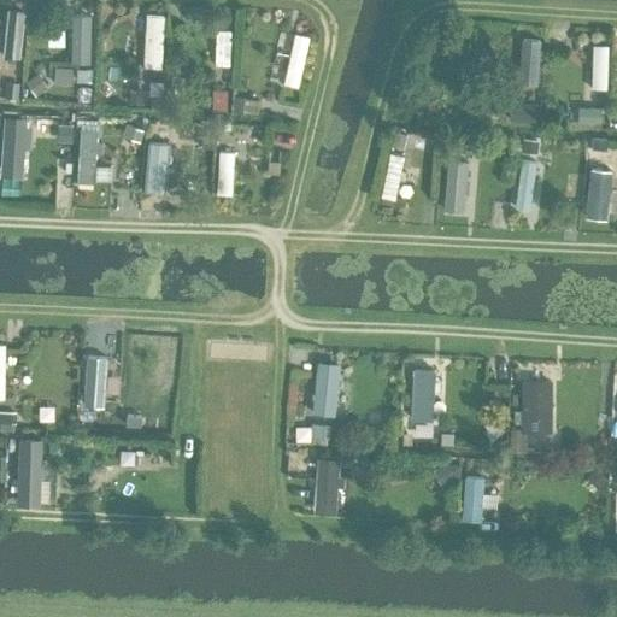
[(9,10),(4,56),(22,57),(25,11),(9,10)]
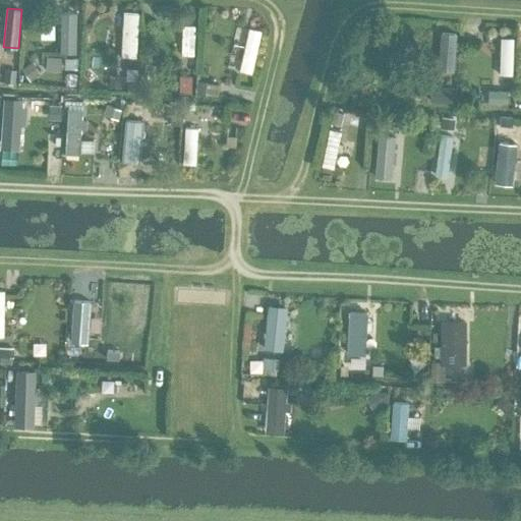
[(124,12),(122,57),(138,58),(140,13),(124,12)]
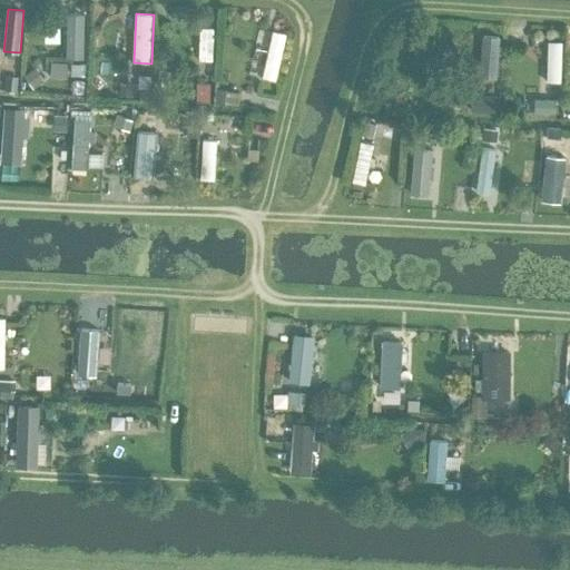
[(84,16),(67,16),(65,60),(81,60),(84,16)]
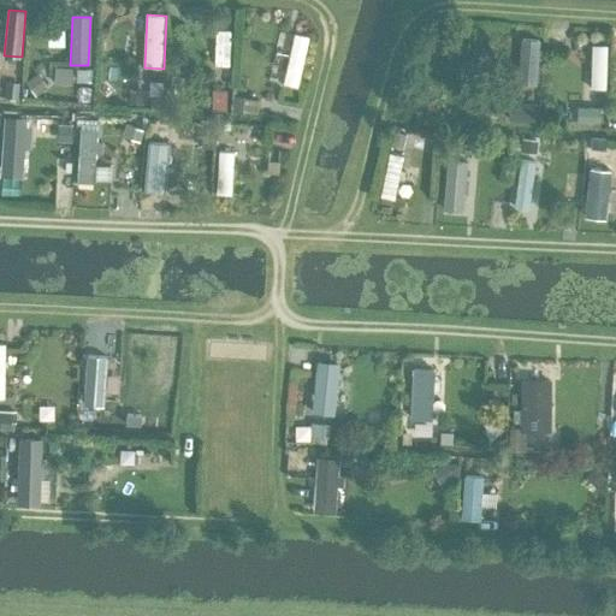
[(217,30),(214,64),(230,65),(232,31),(217,30)]
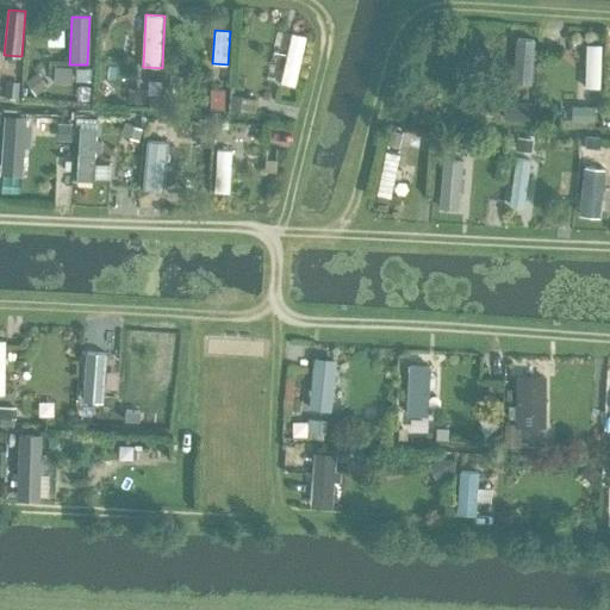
[(292,35),(281,82),(294,86),(306,38),(306,37),(292,33),(292,35)]
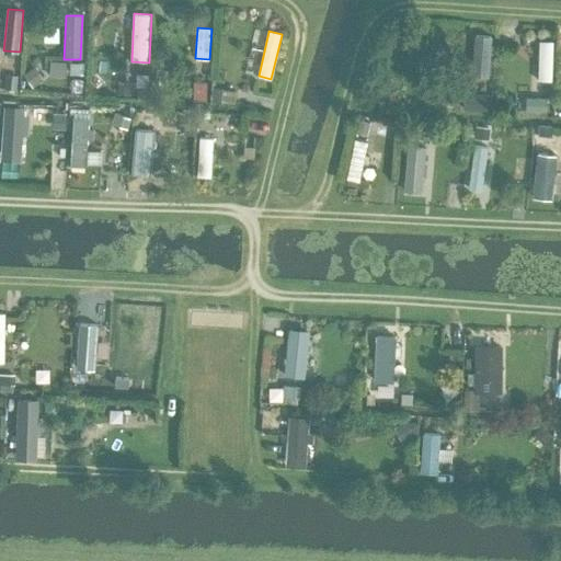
[(476,38),(474,78),(490,78),(491,39),(476,38)]
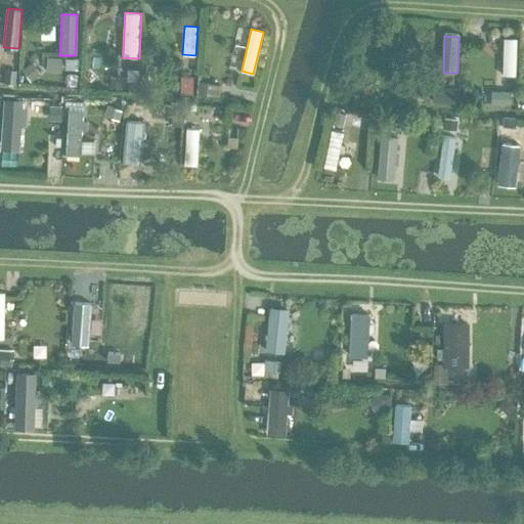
[(504,40),(503,75),(515,75),(516,37),(504,37),(504,40)]
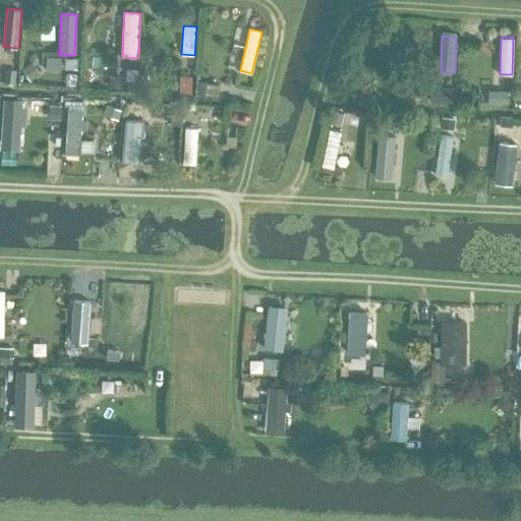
[(46,69),(60,70),(61,56),(47,55),(46,69)]
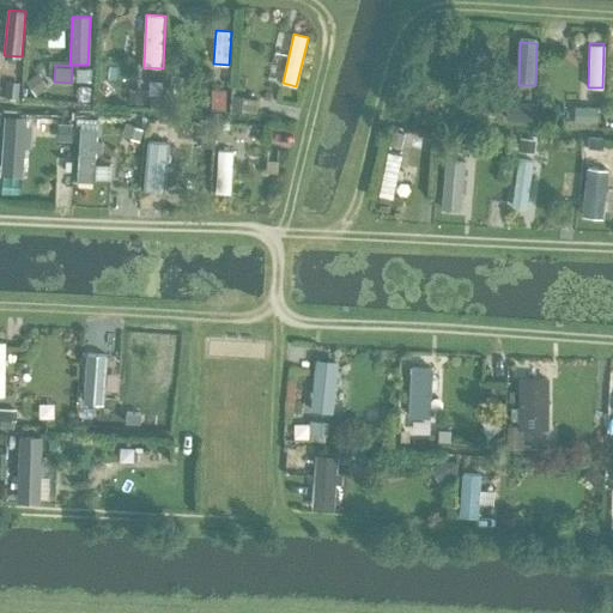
[(129,90),(128,103),(143,104),(144,91),(129,90)]
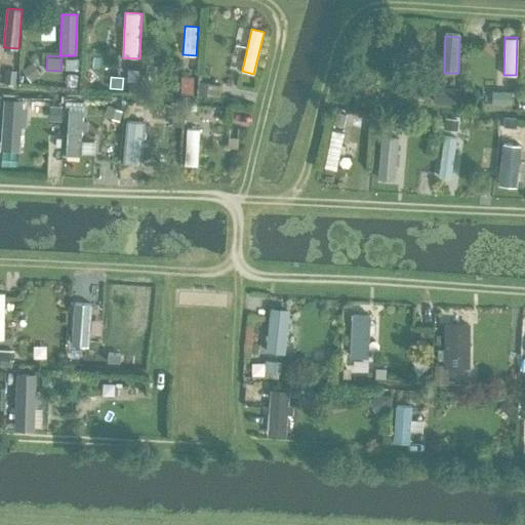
[(434,102),(454,103),(455,87),(435,85),(434,102)]
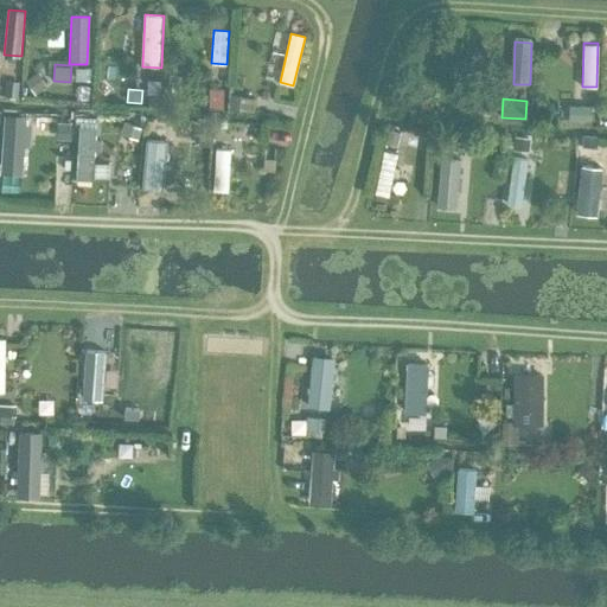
[(596,103),(581,103),(581,117),(596,117),(596,103)]
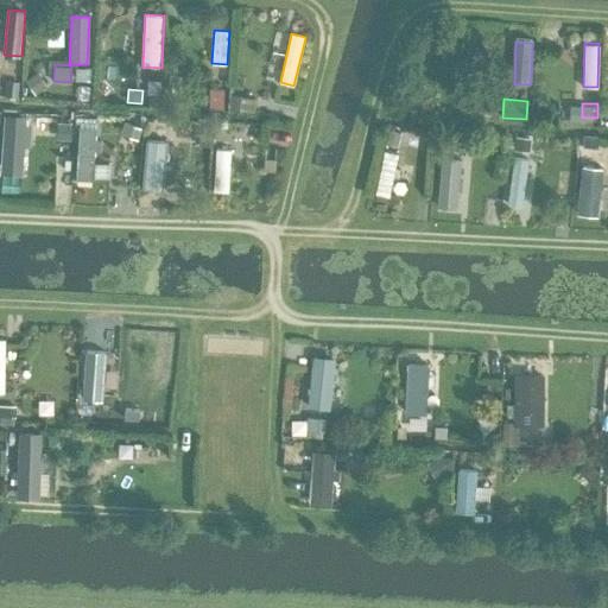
[(26,118),(4,116),(0,176),(23,177),(26,118)]
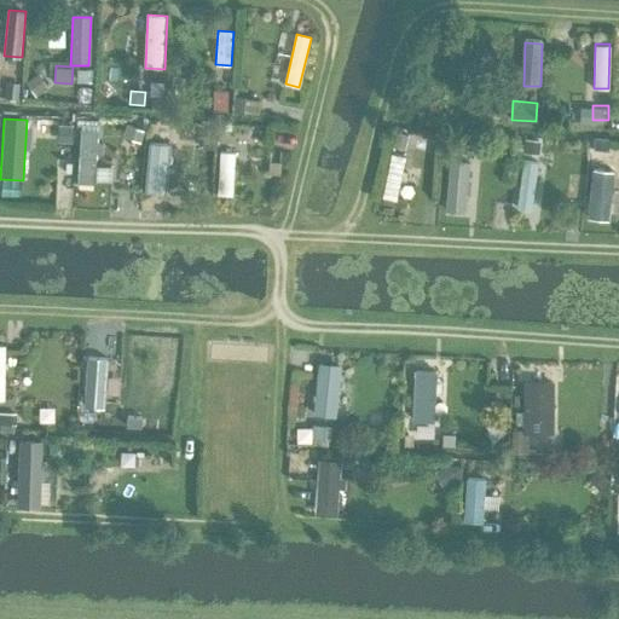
[(94,185),(97,132),(80,131),(77,184),(94,185)]
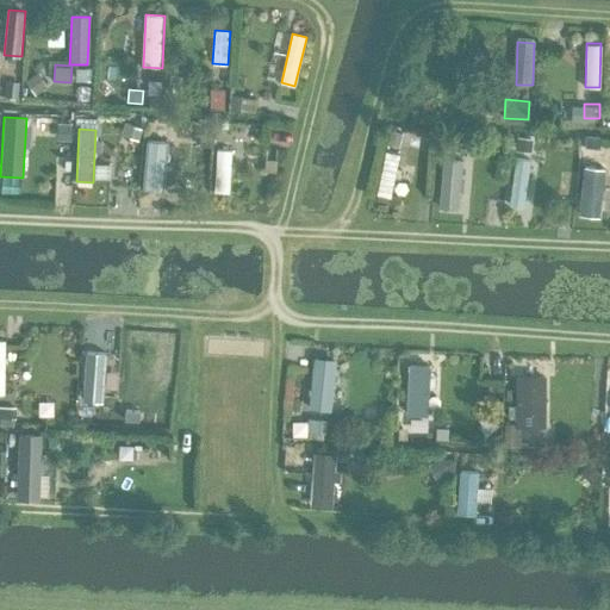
[(203,130),(201,144),(213,145),(215,132),(203,130)]
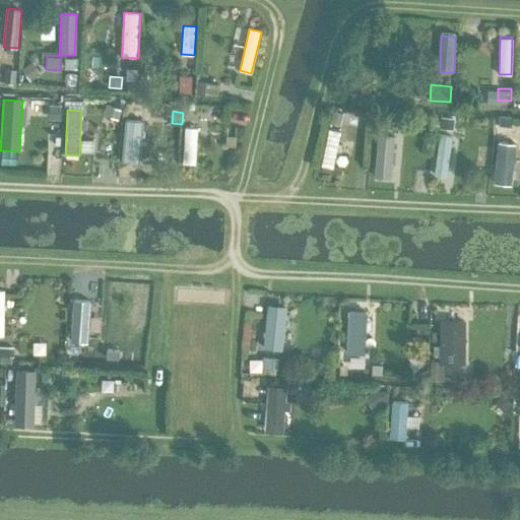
[(500,116),(499,125),(512,126),(512,117),(500,116)]
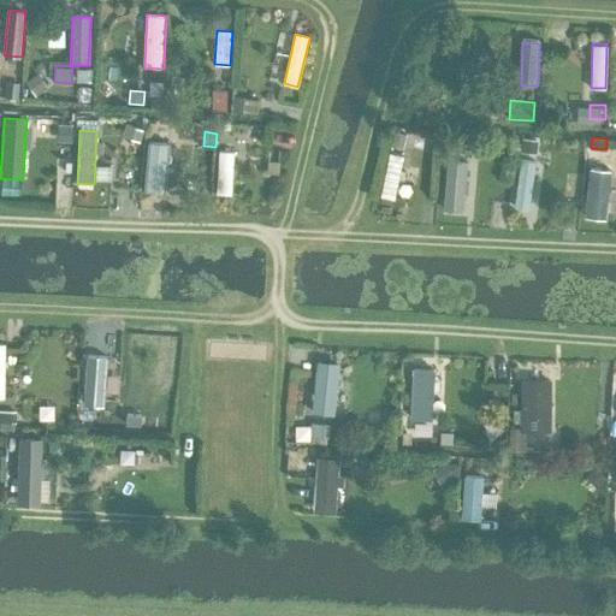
[(165,195),(170,146),(149,144),(146,194),(165,195)]
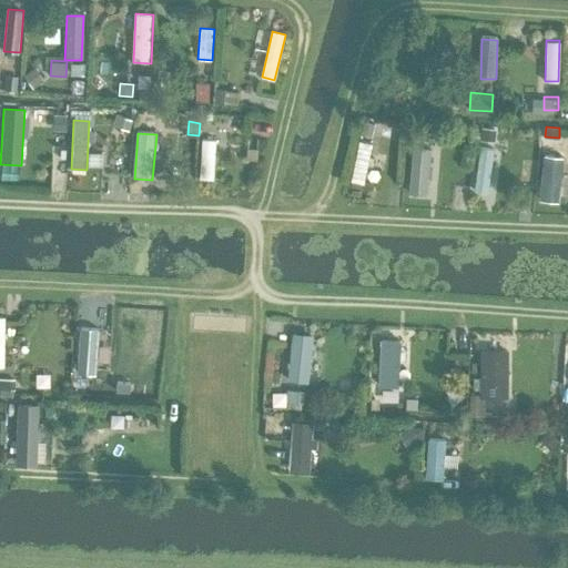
[(202,139),(200,179),(213,179),(215,139),(202,139)]
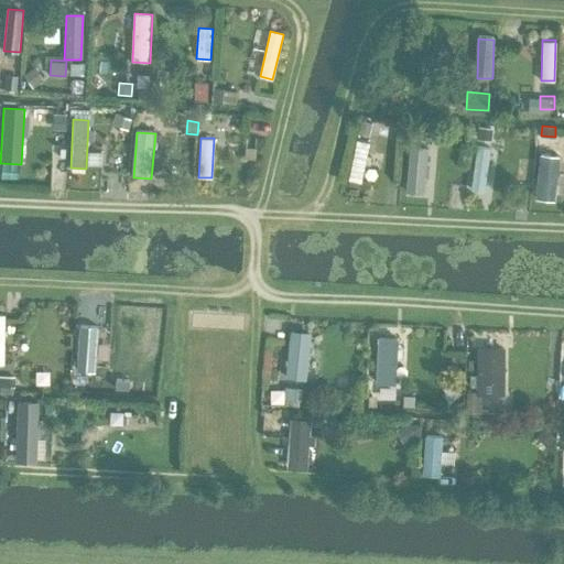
[(246,158),(256,158),(256,147),(246,147),(246,158)]
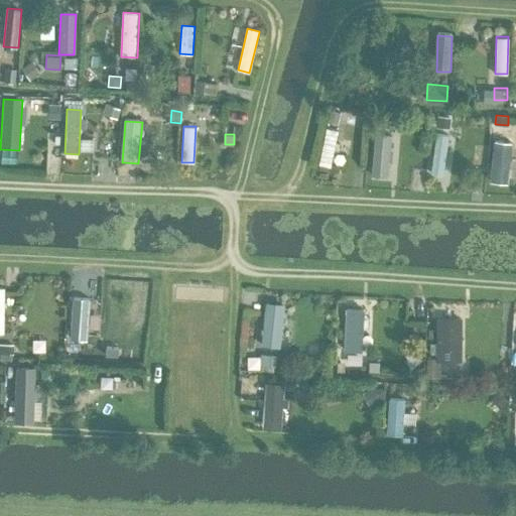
[(391,137),(375,135),(371,177),(387,178),(391,137)]
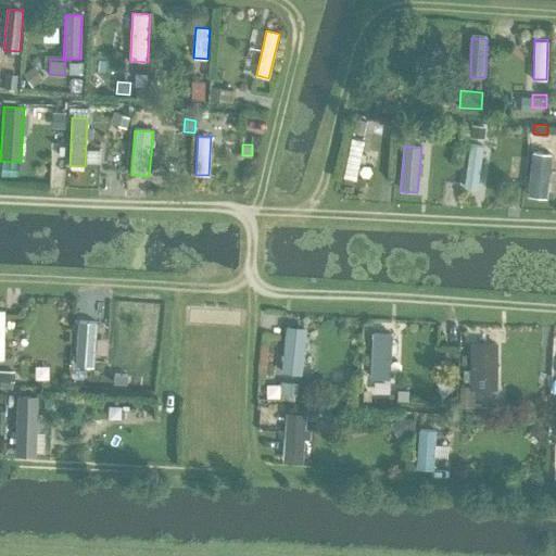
[(483,147),(470,146),(464,188),(477,190),(483,147)]
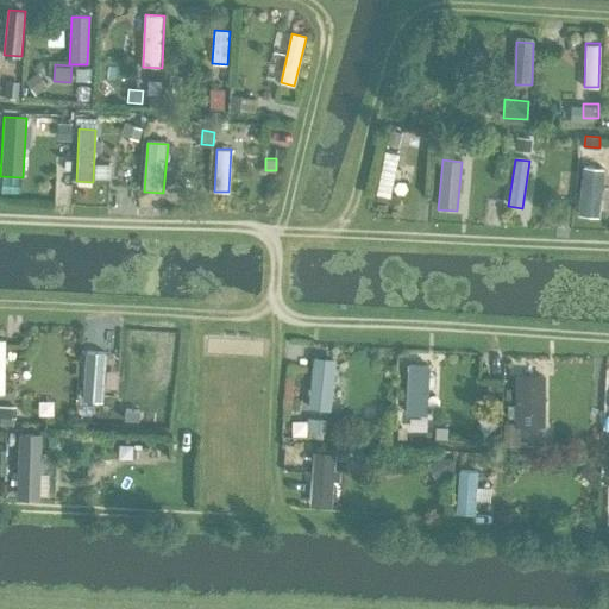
[(585,164),(579,214),(598,217),(604,167),(585,164)]
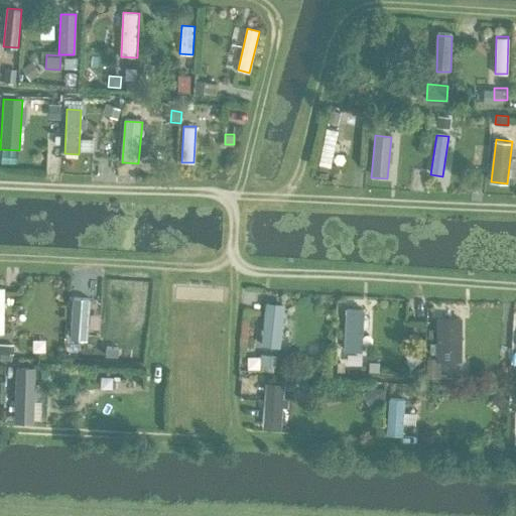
[(90,300),(74,299),(70,341),(86,342),(90,300)]
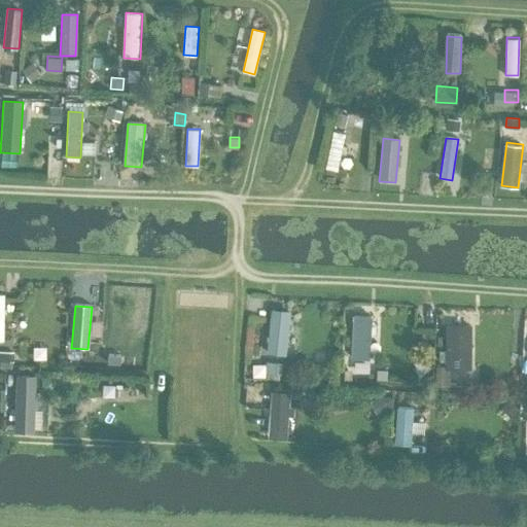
[(272,310),(268,351),(284,353),(288,312),(272,310)]
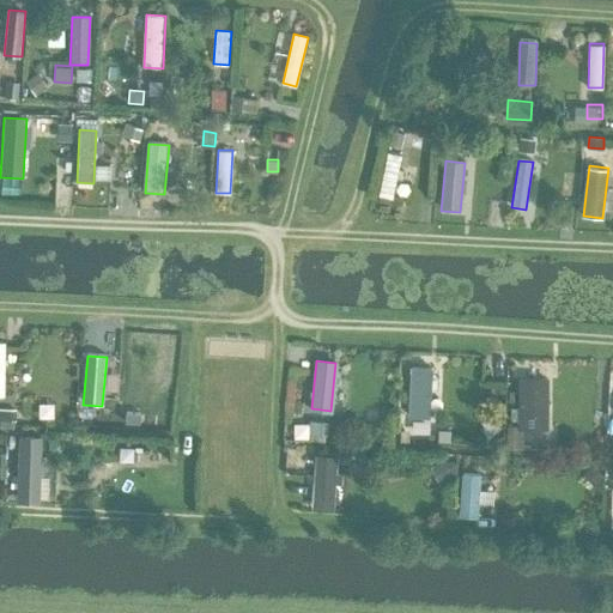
[(413,365),(410,423),(426,424),(430,366),(413,365)]
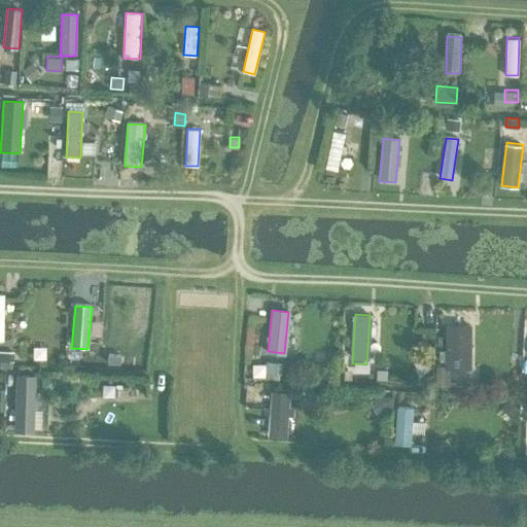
[(472,323),(448,323),(448,365),(448,367),(472,367),(472,323)]
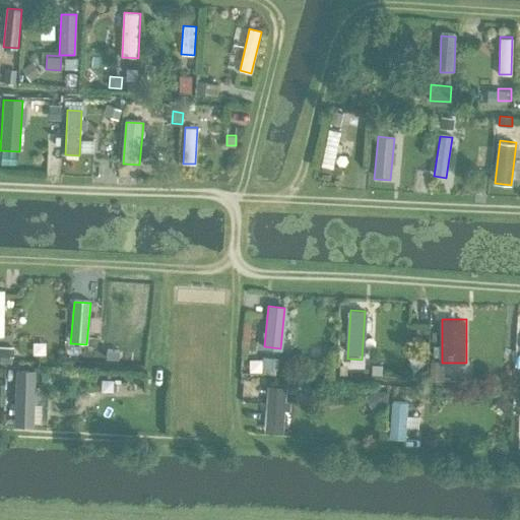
[(0,345),(0,361),(12,362),(12,356),(14,356),(14,346),(0,345)]
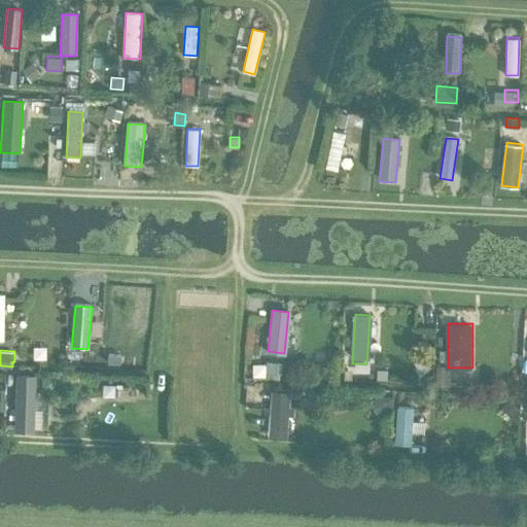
[(78,364),(79,353),(68,353),(68,364),(78,364)]
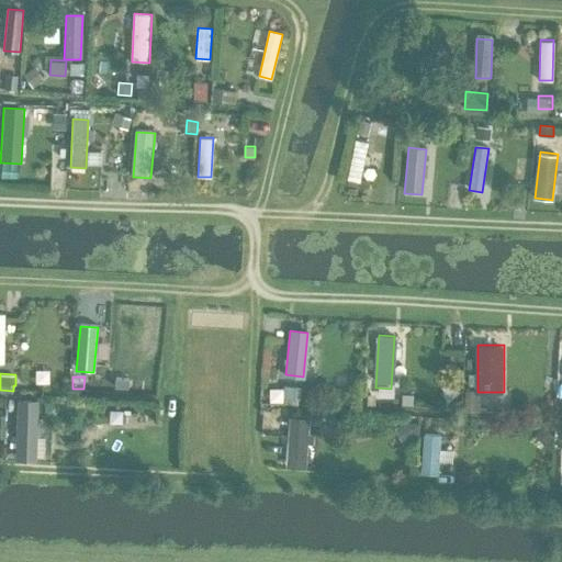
[(285,385),(284,397),(298,398),(298,385),(285,385)]
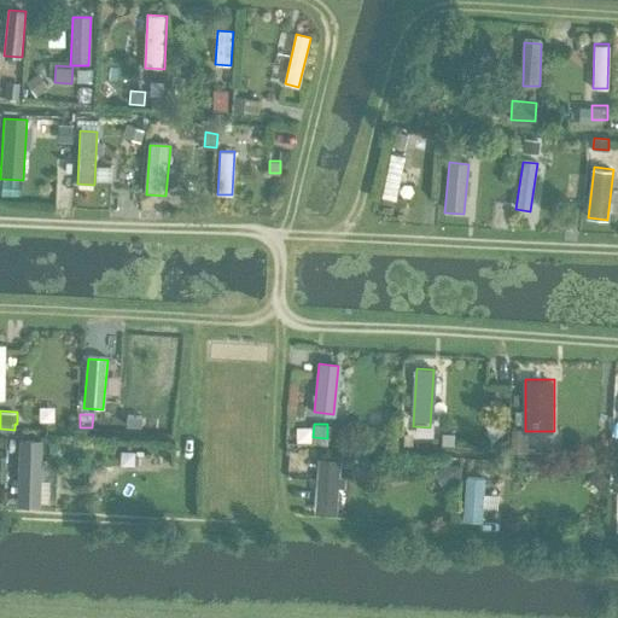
[(512,427),(511,452),(524,452),(525,431),(525,429),(512,427)]
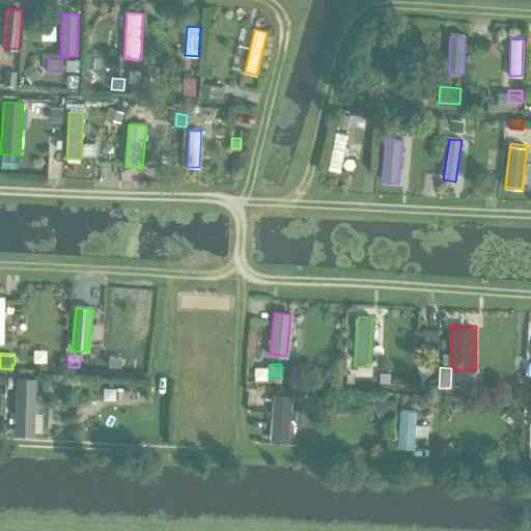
[(36,380),(16,379),(15,438),(34,438),(36,380)]
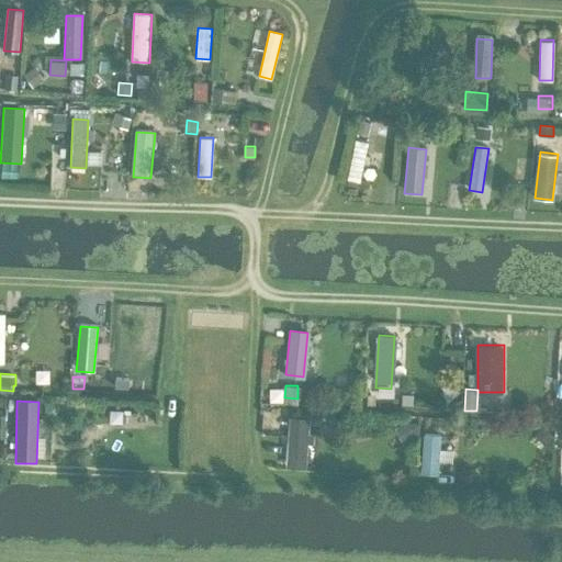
[(288,417),(284,465),(304,468),(307,419),(288,417)]
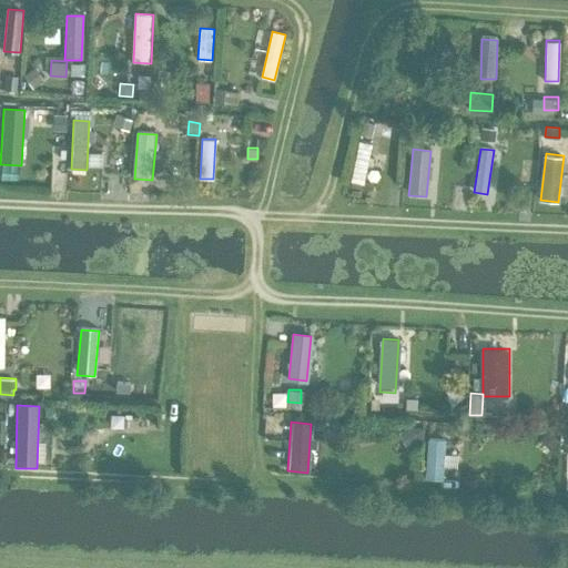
[(442,482),(445,442),(428,440),(425,480),(442,482)]
